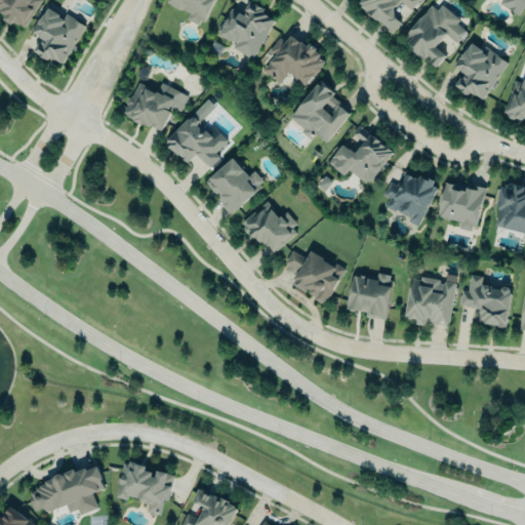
[(0,0),(39,0),(25,27),(18,23),(18,24),(12,21),(11,23),(3,17),(5,14),(0,10),(0,0)]
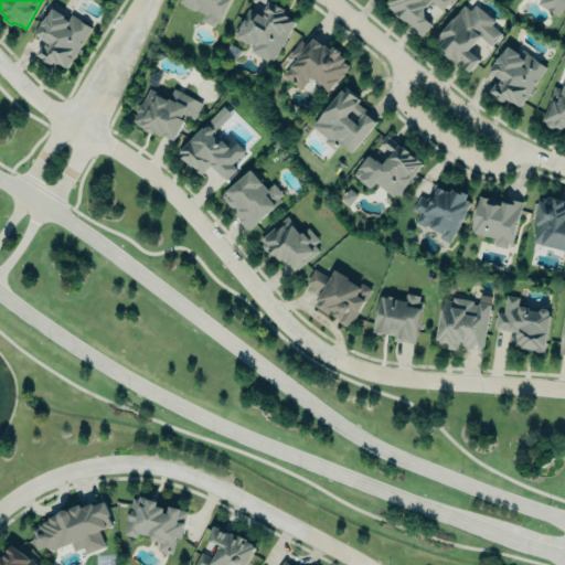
[(230,0),(182,0),(181,2),(204,13),(201,20),(216,28),(230,0)]
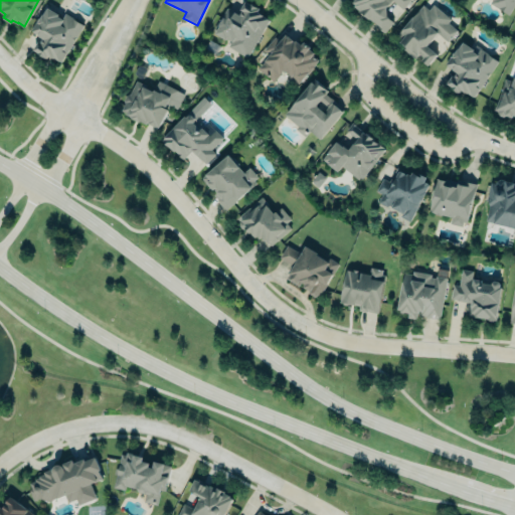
[(226,6),(212,29),(214,30),(214,32),(225,38),(225,37),(230,39),(226,45),(246,57),(270,19),(255,10),(258,7),(245,0),(243,0),(239,8),(241,10),(239,14),(226,6)]
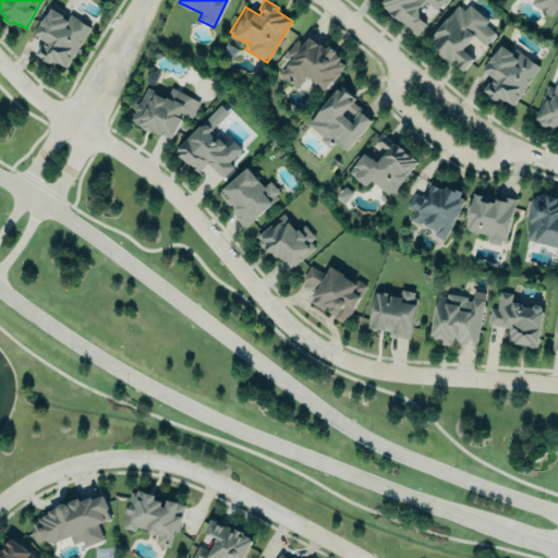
[(417,35),(444,0),(383,0),(379,5),(417,35)]
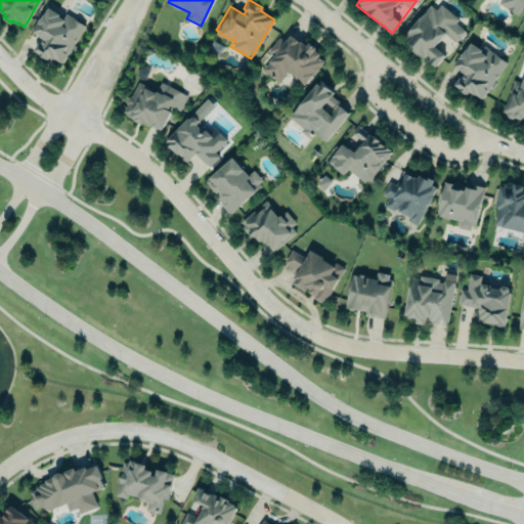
[(523,0),(499,0),(497,4),(519,14),(523,3),(523,0)]
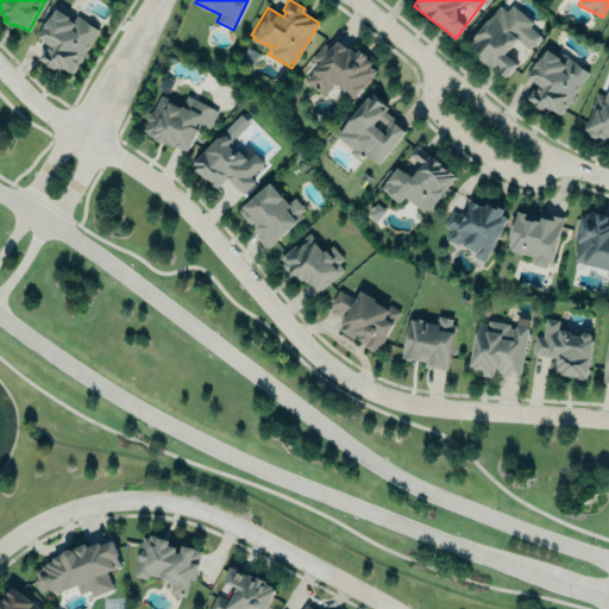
[(512,6),(507,12),(498,5),(469,42),(475,45),(472,49),(478,54),(476,58),(490,69),(496,63),(501,67),(497,70),(504,77),(516,63),(504,52),(516,38),(528,48),(539,36),(528,26),(532,22),(512,6)]
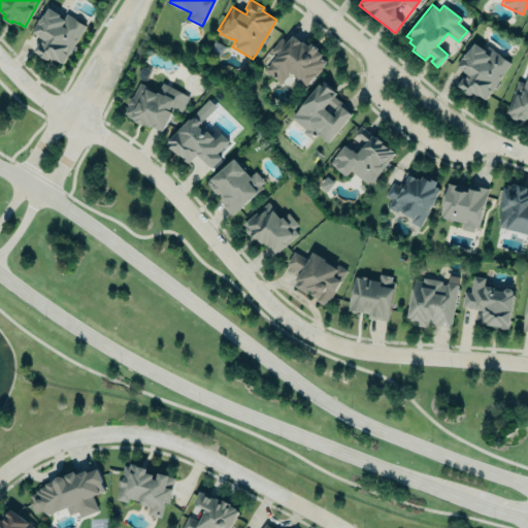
[(62,63),(86,25),(67,13),(64,19),(59,14),(60,13),(45,5),(31,30),(44,39),(41,42),(39,40),(34,50),(46,58),(48,56),(62,63)]
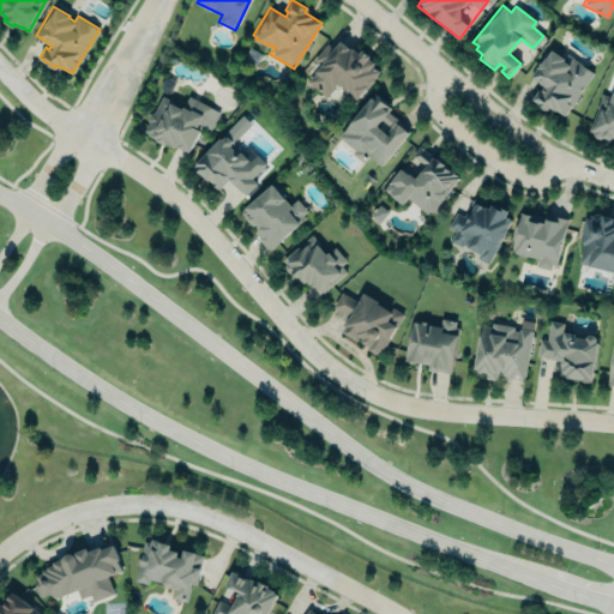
[(306,80),(319,65),(312,59),(326,42),(332,47),(339,40),(342,42),(342,41),(349,47),(348,47),(350,48),(351,47),(357,53),(361,48),(369,55),(368,56),(373,62),(372,64),(379,70),(373,77),(374,77),(366,88),(365,86),(354,100),(344,91),(345,89),(337,82),(332,86),(333,86),(325,96),(306,80)]
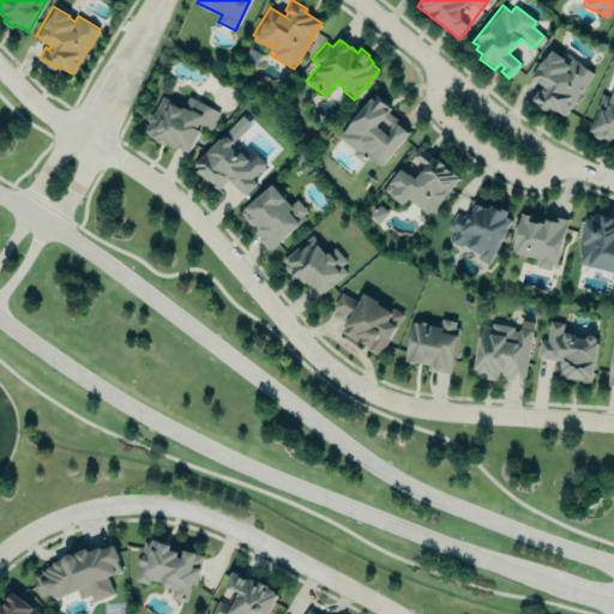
[(531,98),(541,84),(530,76),(551,49),(564,58),(563,60),(567,64),(571,56),(593,72),(564,114),(549,106),(546,110),(531,98)]
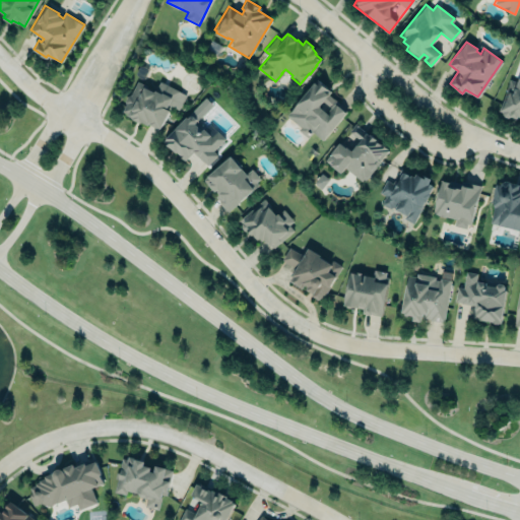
[(316,77),(285,115),(300,127),(298,129),(307,137),(312,131),(322,139),(344,112),(333,103),(335,101),(327,93),(330,90),(322,83),(322,82),(316,77)]
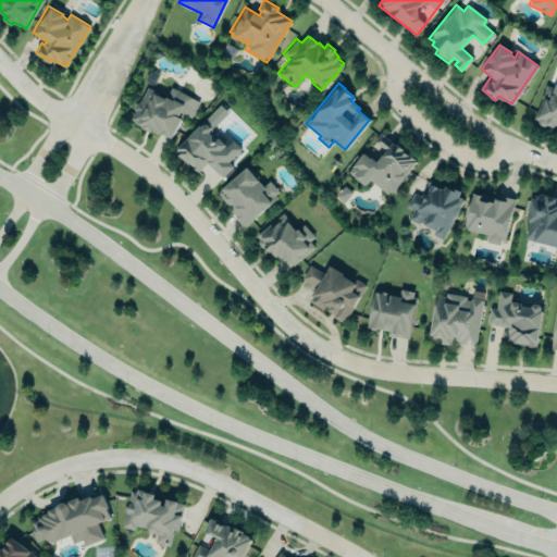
[(533,118),(545,84),(554,87),(556,83),(556,124),(555,123),(554,126),(547,123),(544,125),(540,124),(537,119),(533,118)]
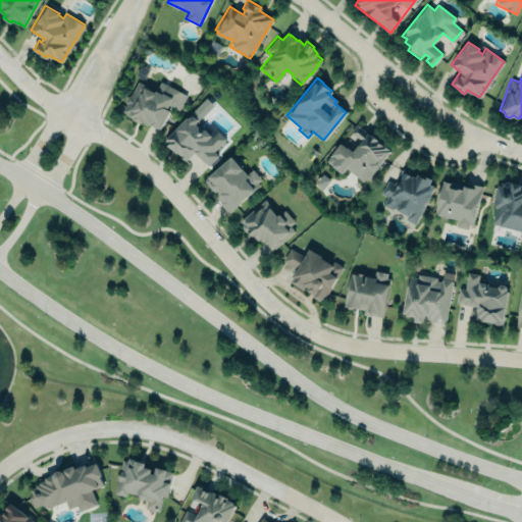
[(160,81),(156,89),(138,81),(131,95),(127,95),(124,100),(125,104),(122,111),(134,117),(133,118),(141,122),(142,121),(148,124),(149,123),(159,129),(170,106),(178,109),(186,94),(160,81)]
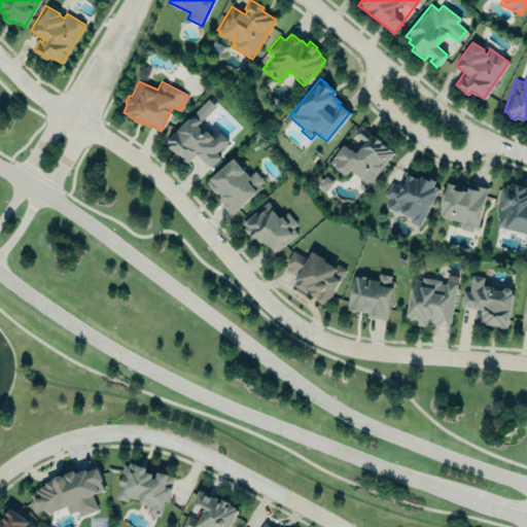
[(195,111),(165,142),(177,153),(178,153),(186,161),(195,152),(210,167),(219,156),(215,152),(227,140),(219,132),(215,136),(203,125),(202,117),(195,111)]
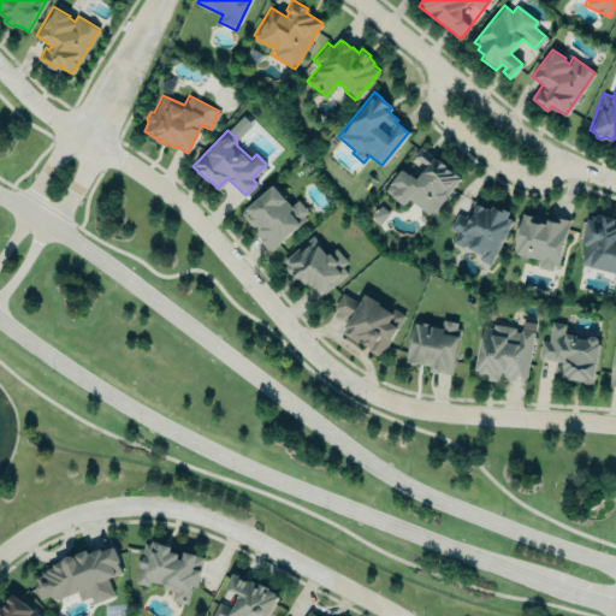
[(240,212),(272,183),(291,205),(297,200),(308,212),(303,215),(306,218),(268,250),(253,232),(256,229),(249,221),(248,221),(240,212)]
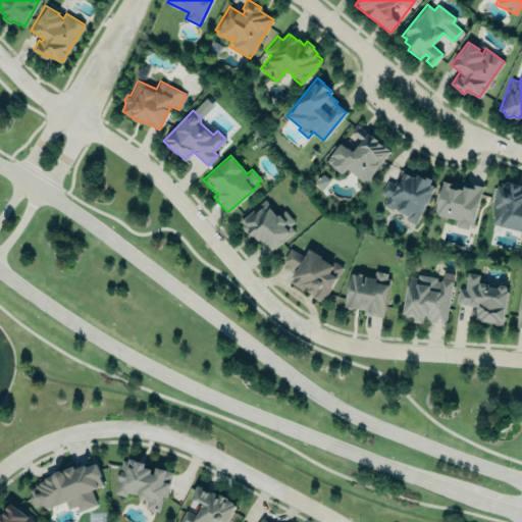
[(417,224),(434,180),(418,173),(416,177),(403,172),(398,186),(386,181),(381,194),(386,197),(382,205),(407,215),(405,220),(417,224)]
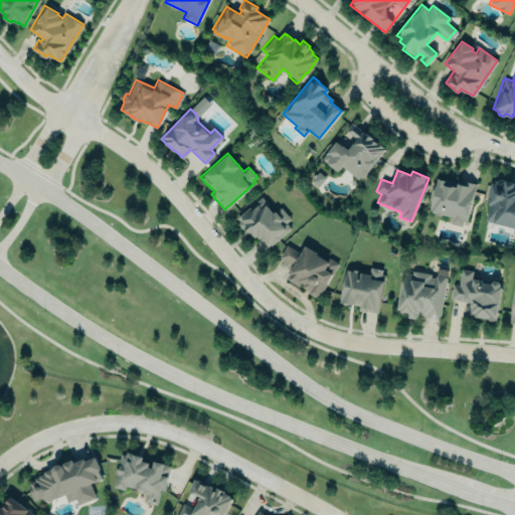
[(474,185),(436,177),(430,212),(451,217),(450,224),(466,227),(474,185)]
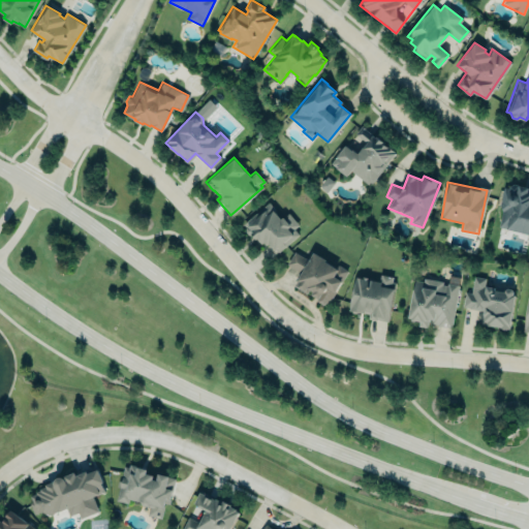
[(528,234),(528,189),(505,185),(496,227),(528,234)]
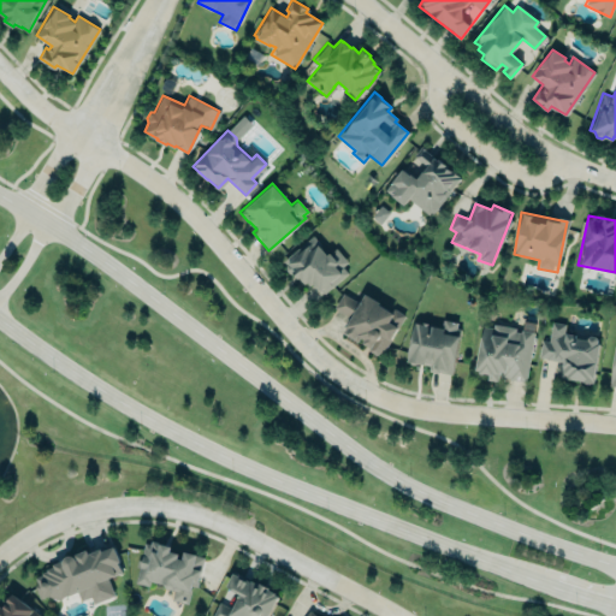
[(284,261),(313,236),(320,244),(318,246),(326,255),(336,247),(348,261),(343,266),(348,272),(324,294),(319,288),(317,289),(312,283),(311,285),(307,282),(304,283),(300,277),(297,278),(294,273),(289,273),(285,270),(286,264),(284,261)]
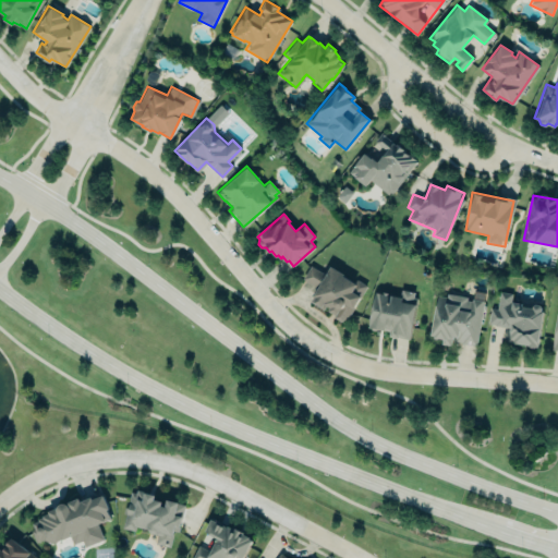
[(365,286),(329,267),(326,274),(310,266),(303,280),(317,287),(310,303),(347,322),(365,286)]
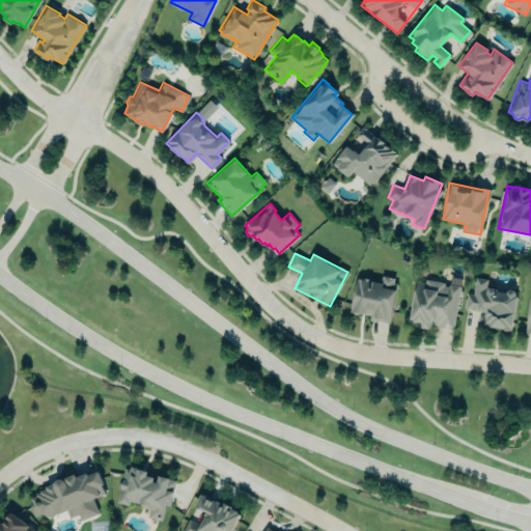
[(350,311),(356,277),(380,282),(382,275),(394,277),(392,288),(395,289),(389,322),(369,318),(369,314),(350,311)]
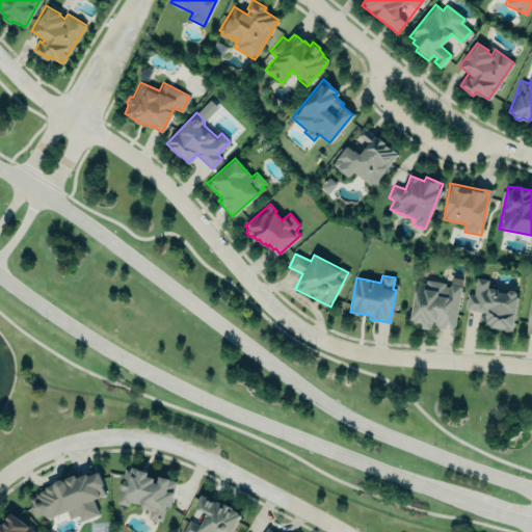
[(477,276),(488,280),(486,287),(497,289),(497,291),(508,293),(507,292),(510,289),(514,290),(516,293),(515,295),(517,296),(511,330),(483,325),(485,312),(464,309),(468,293),(474,294),(477,276)]
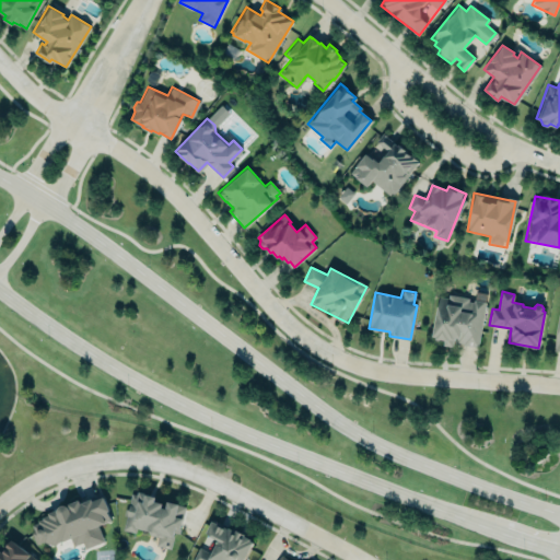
[(439,296),(447,298),(448,294),(468,298),(468,301),(473,302),(473,299),(486,301),(477,347),(463,345),(464,342),(456,341),(457,337),(454,337),(453,346),(444,345),(444,339),(440,338),(439,340),(434,339),(435,337),(432,336),(439,296)]
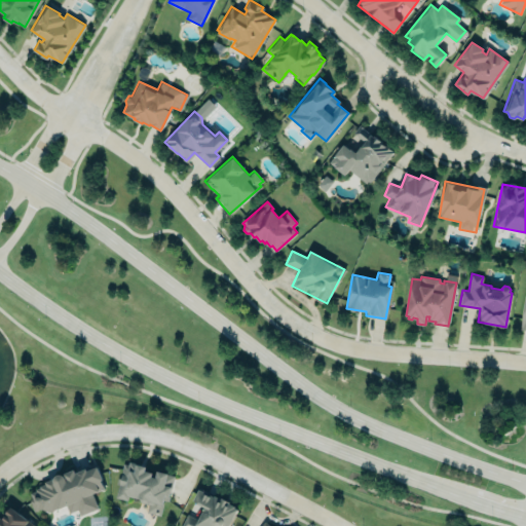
[(115,497),(118,484),(115,484),(117,477),(119,478),(123,462),(127,464),(128,461),(146,465),(145,471),(152,472),(151,476),(155,477),(156,471),(174,476),(167,500),(163,499),(159,515),(147,512),(149,503),(140,501),(138,498),(127,495),(126,499),(115,497)]
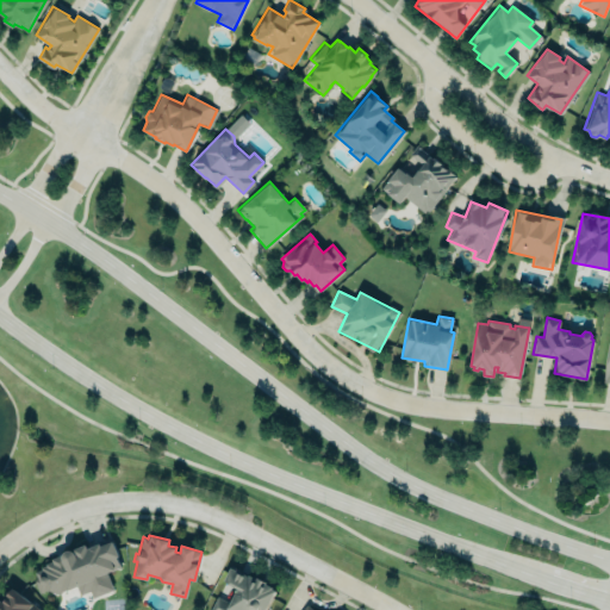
[(51,558),(63,554),(64,552),(68,551),(70,551),(73,551),(75,553),(76,552),(75,548),(86,543),(87,547),(99,542),(100,546),(112,541),(118,556),(116,556),(120,566),(106,573),(112,589),(93,597),(89,590),(80,595),(76,585),(57,592),(48,590),(39,592),(33,579),(37,578),(35,571),(47,566),(45,562),(53,560),(51,558)]
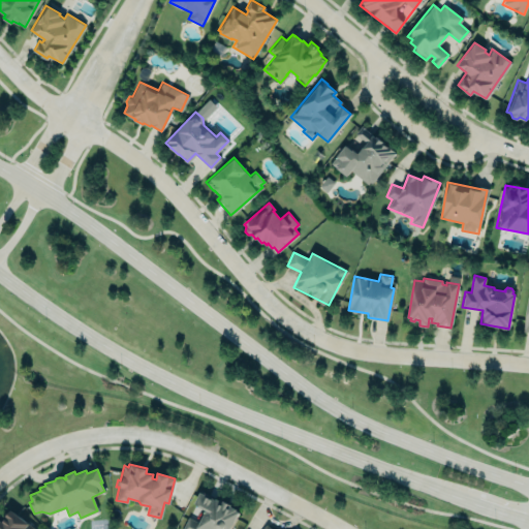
[(229,528),(239,507),(199,493),(190,518),(187,517),(182,528),(229,528)]
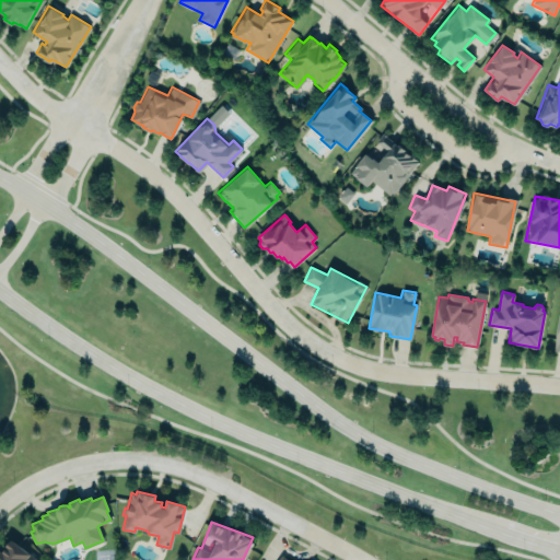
[(0,559),(0,551),(1,552),(11,540),(36,559),(0,559)]
